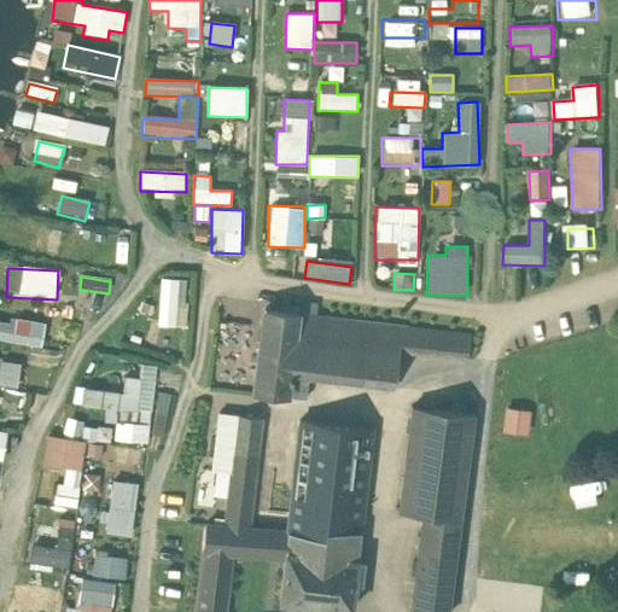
[(157,328),(186,328),(187,280),(158,279),(157,328)]
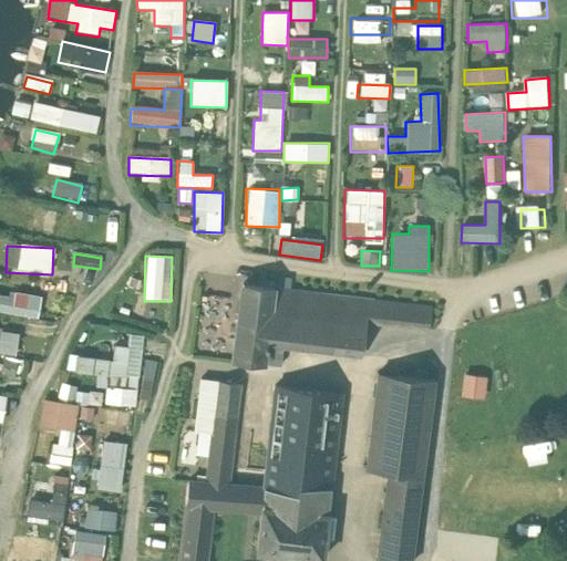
[(318,297),(243,287),(233,363),(280,369),(282,351),(310,354),(318,297)]
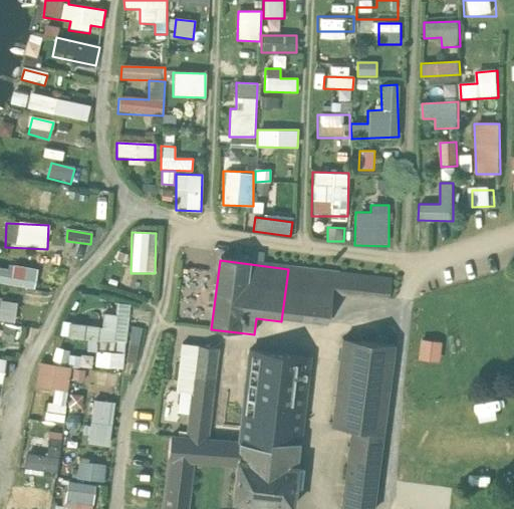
[(0,285),(35,290),(37,272),(0,267),(0,285)]
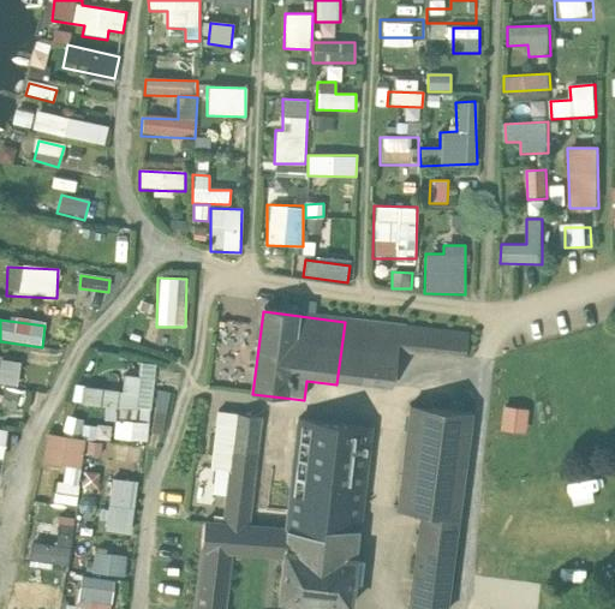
[(467,335),(345,322),(336,384),(392,390),(396,352),(464,359),(467,335)]
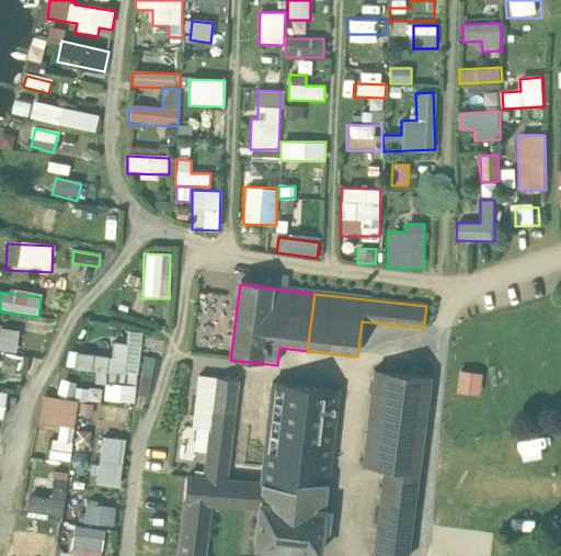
[(0,328),(0,352),(16,353),(18,329),(0,328)]
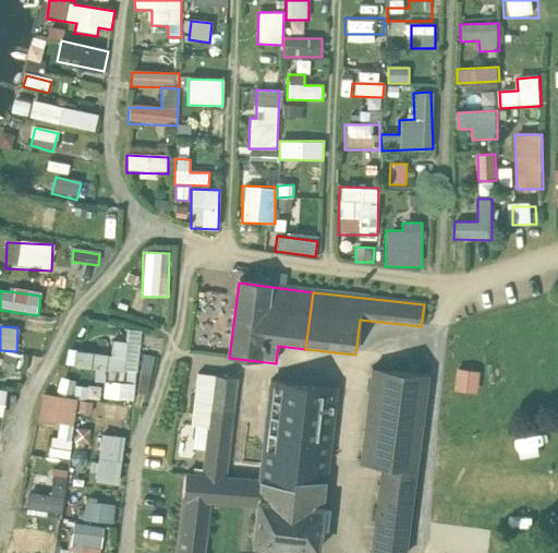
[(102,399),(133,404),(142,333),(128,331),(125,343),(112,341),(110,357),(68,351),(65,368),(94,371),(92,383),(105,384),(102,399)]
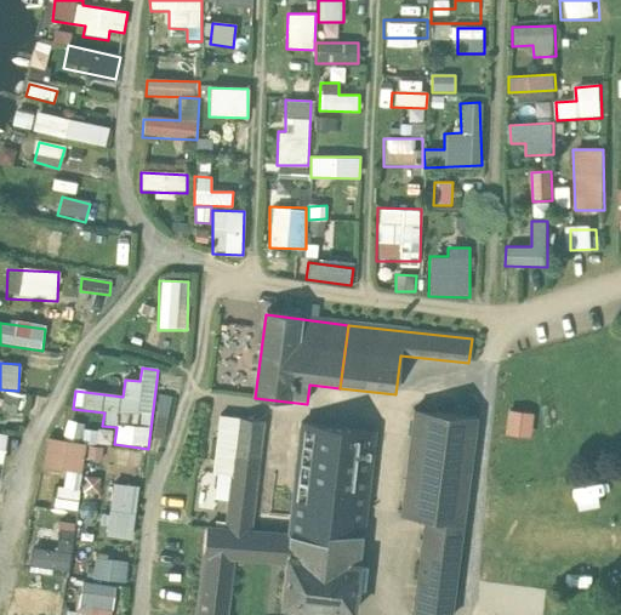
[(529,417),(508,414),(506,434),(527,438),(529,417)]
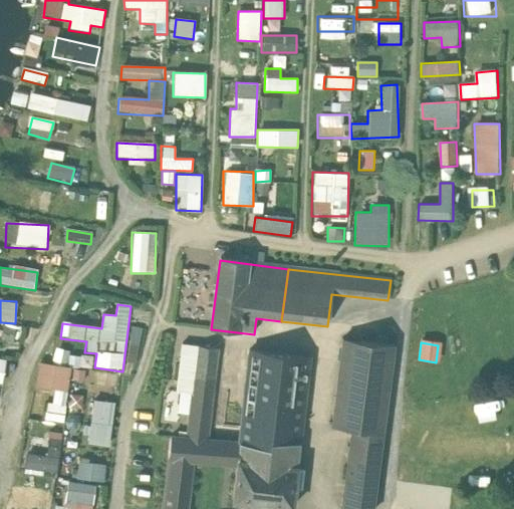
[(91,369),(93,356),(55,352),(54,365),(91,369)]
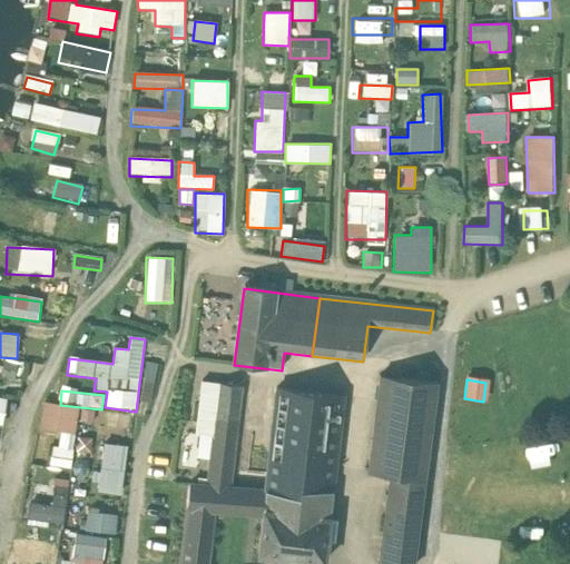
[(341,399),(277,392),(263,505),(261,527),(257,556),(313,563),(322,563),(325,540),(333,541),(335,522),(326,521),(341,399)]
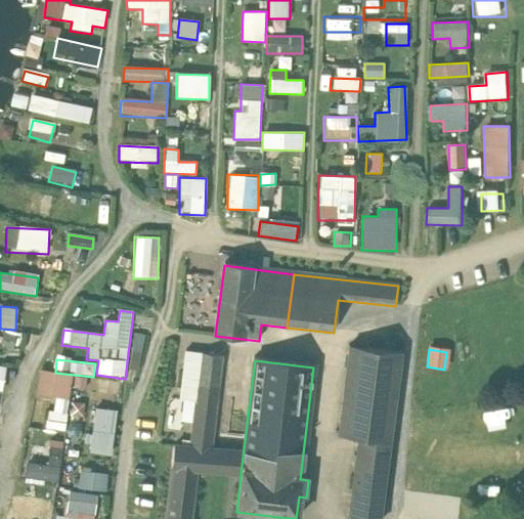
[(220,366),(188,362),(182,407),(194,409),(197,396),(216,398),(220,366)]
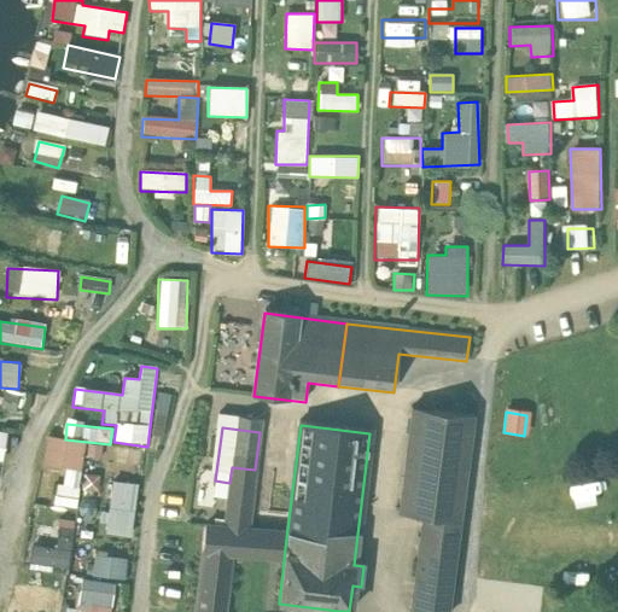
[(466,437),(407,429),(392,532),(415,535),(452,541),(466,437)]
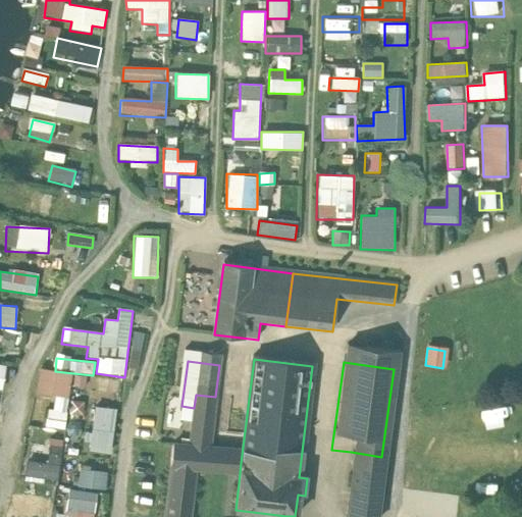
[(53,397),(47,428),(63,431),(73,375),(39,368),(34,394),(53,397)]
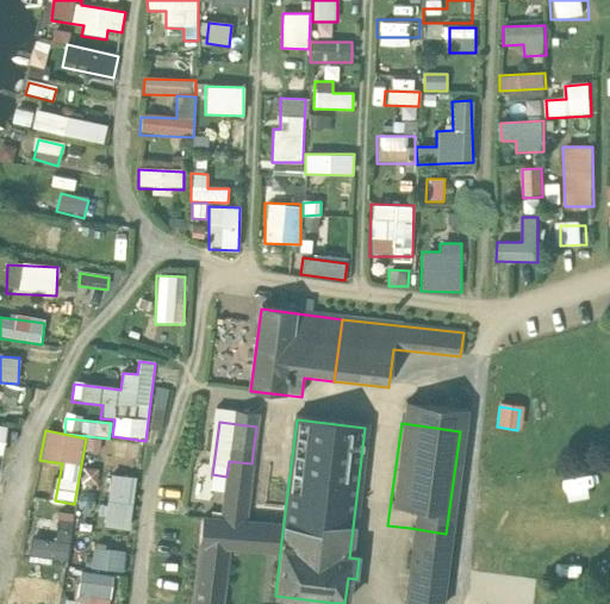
[(251,464),(229,461),(226,477),(223,504),(218,533),(241,536),(251,464)]
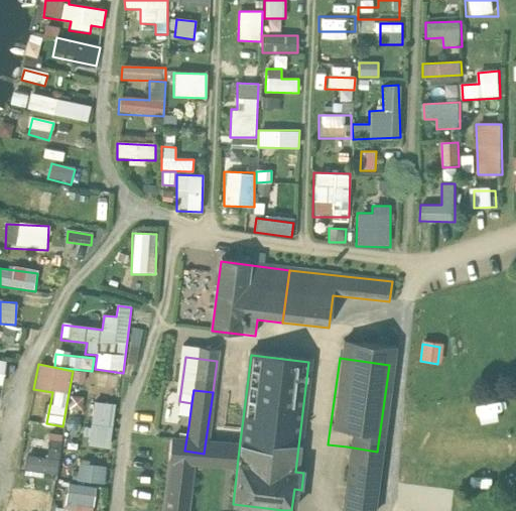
[(83,411),(82,399),(68,400),(69,411),(83,411)]
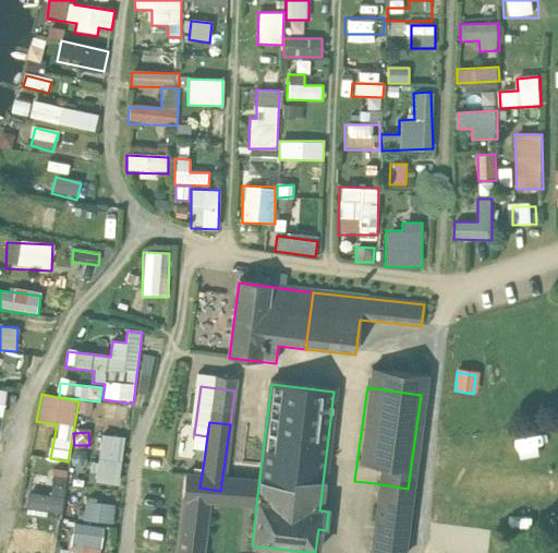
[(93,487),(117,490),(125,437),(101,434),(93,487)]
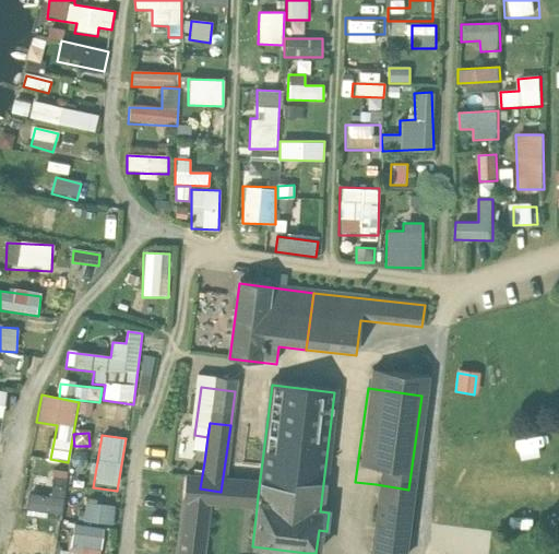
[(59,515),(67,476),(55,474),(52,485),(34,481),(27,517),(46,520),(47,513),(59,515)]
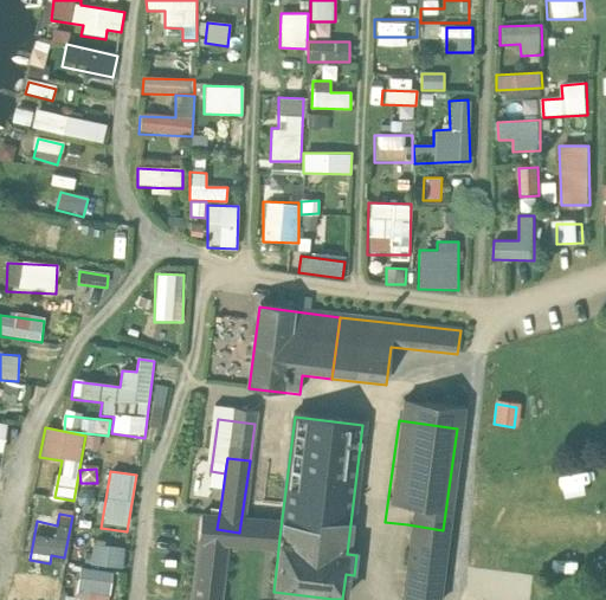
[(432,599),(443,530),(407,524),(395,599),(432,599)]
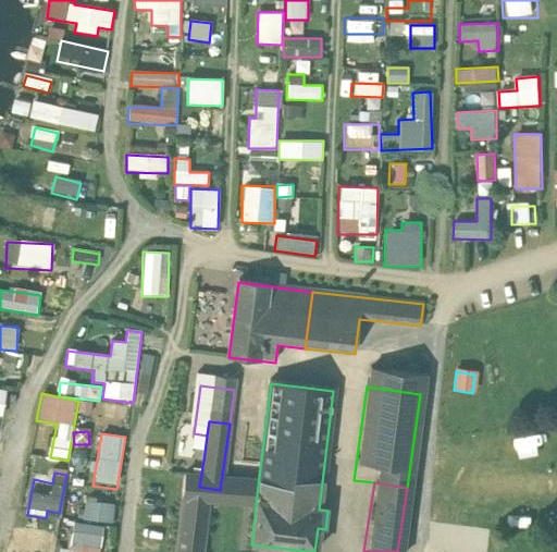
[(199,487),(183,486),(181,505),(207,510),(255,516),(257,494),(220,490),(199,487)]
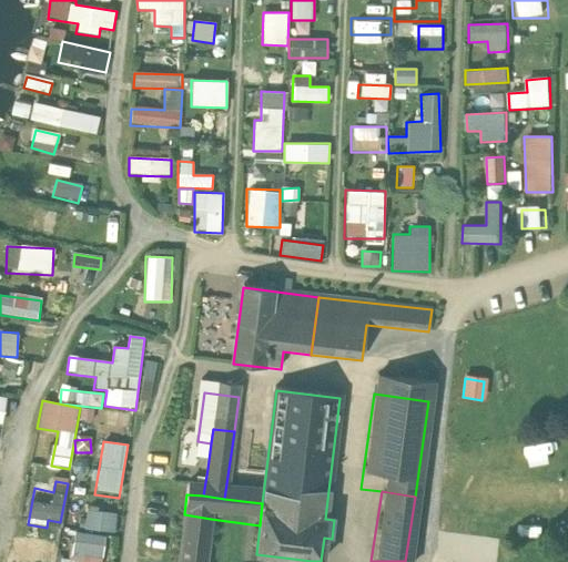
[(114,535),(118,517),(89,510),(84,529),(114,535)]
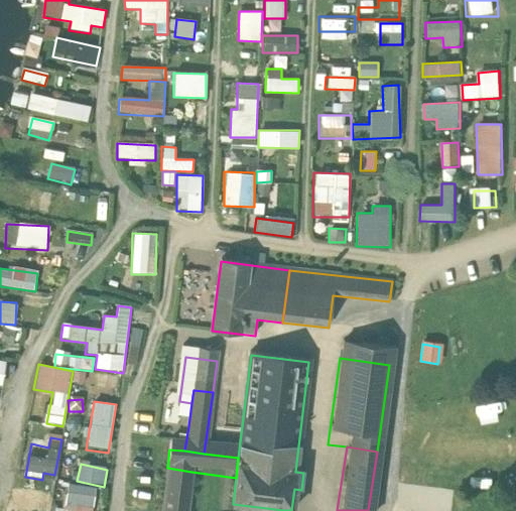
[(184,510),(191,472),(167,468),(161,510),(184,510)]
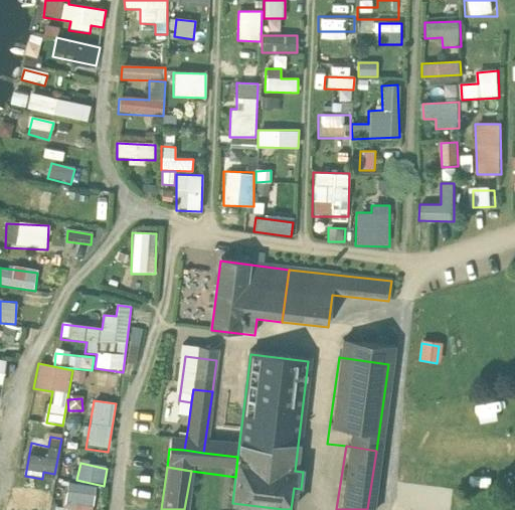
[(94,509),(96,487),(66,485),(64,509),(94,509)]
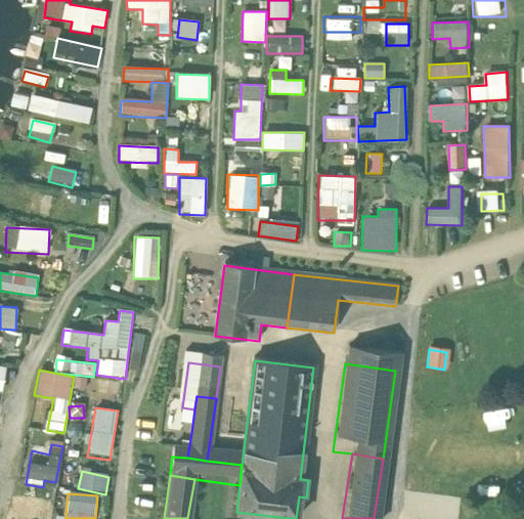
[(51,518),(54,508),(17,500),(13,518),(51,518)]
